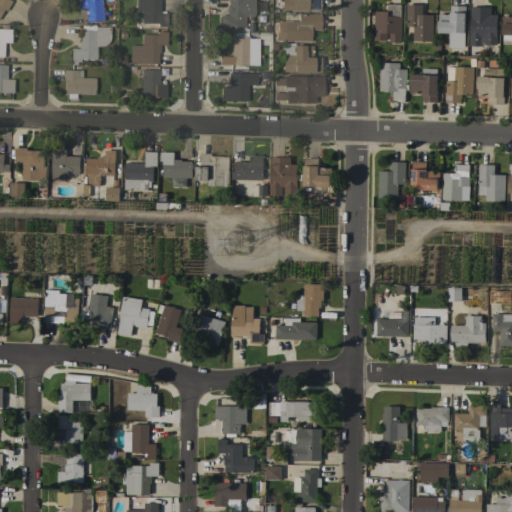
[(0,0),(11,0),(5,10),(3,9),(0,13),(0,0)]
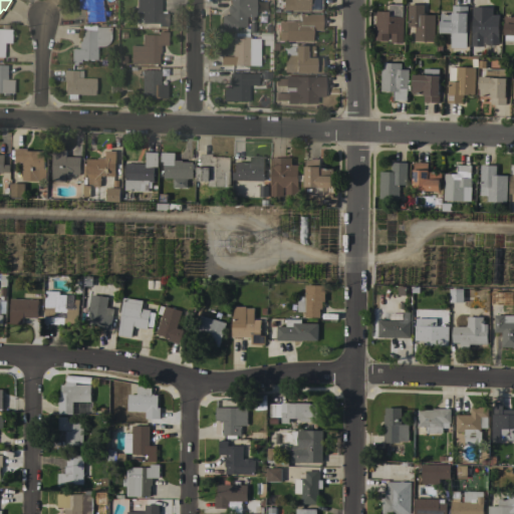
[(101,0),(102,20),(84,21),(83,7),(76,8),(75,0),(101,0)]
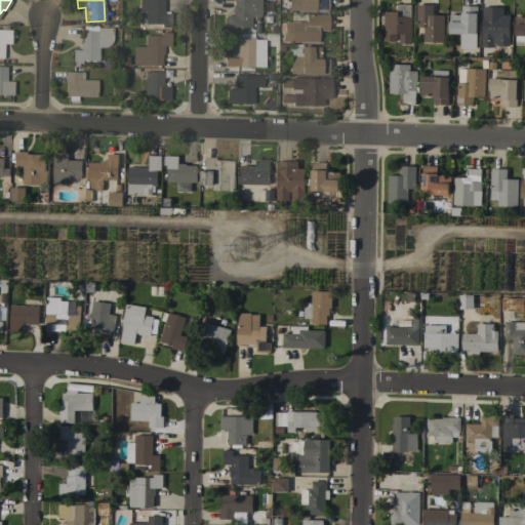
[(170,27),(161,26),(161,24),(144,23),(145,11),(138,11),(138,0),(163,0),(163,12),(170,12),(170,27)]
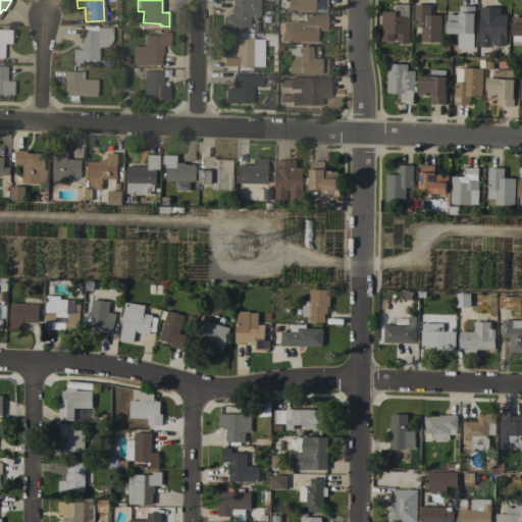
[(232,27),(232,30),(223,30),(223,14),(230,14),(230,13),(229,13),(229,4),(232,4),(232,0),(258,0),(258,15),(249,15),(249,27),(232,27)]
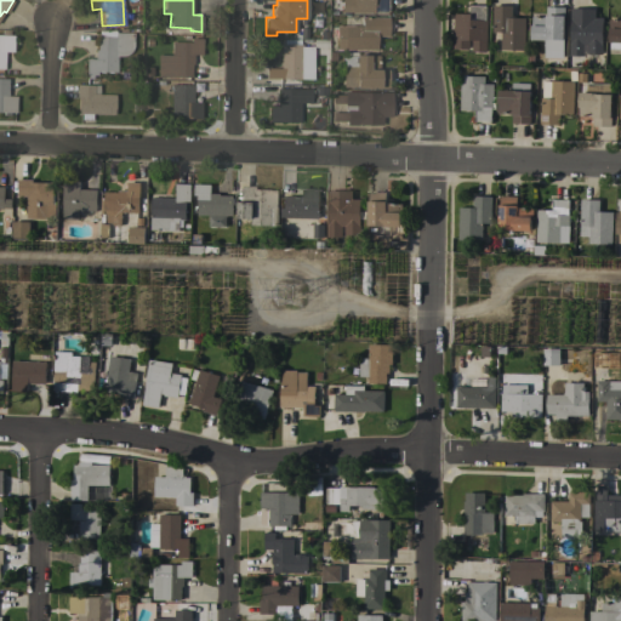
[(341,11),(341,0),(386,0),(386,10),(372,10),(372,12),(341,11)]
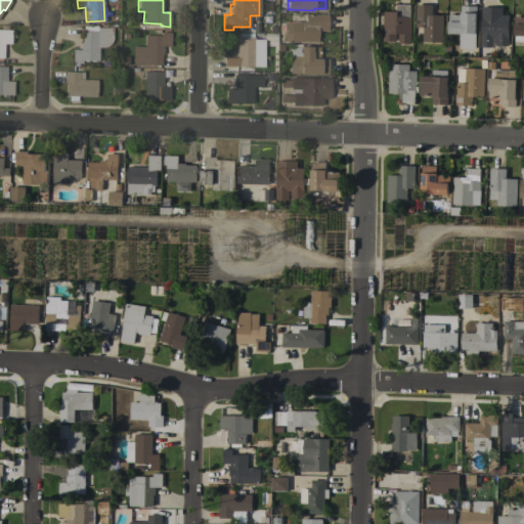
[(410,44),(398,43),(398,34),(396,34),(395,41),(382,41),(383,11),(396,11),(397,4),(410,5),(409,16),(410,16),(410,44)]
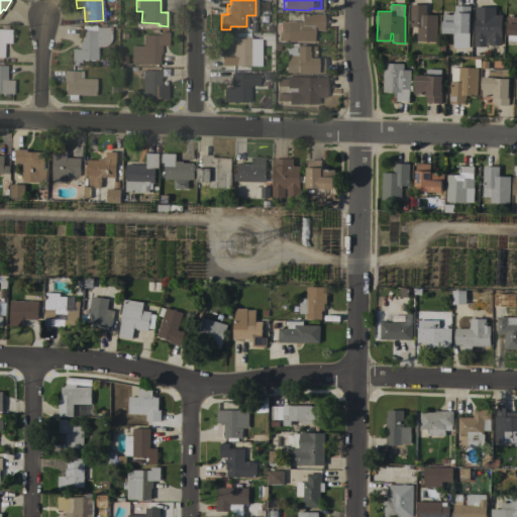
[(410,4),(426,5),(425,14),(437,15),(436,41),(417,41),(417,26),(409,26),(410,4)]
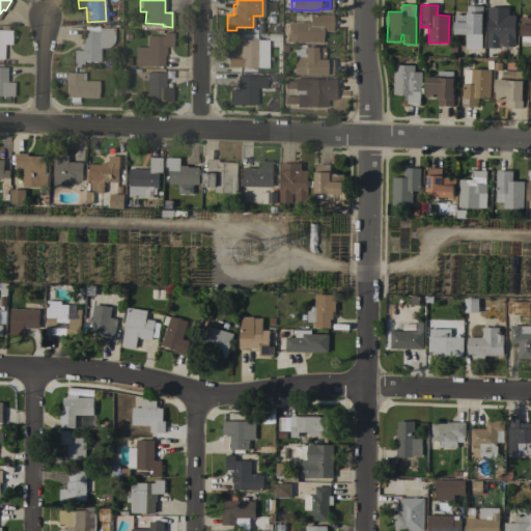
[(465,49),(466,34),(454,33),(454,14),(467,14),(467,5),(482,6),(482,14),(481,50),(465,49)]
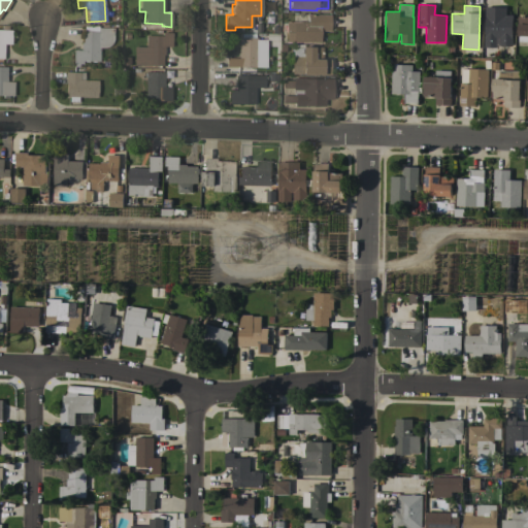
[(484,36),(485,7),(505,7),(505,15),(512,15),(512,45),(496,45),(496,47),(483,47),(484,36)]
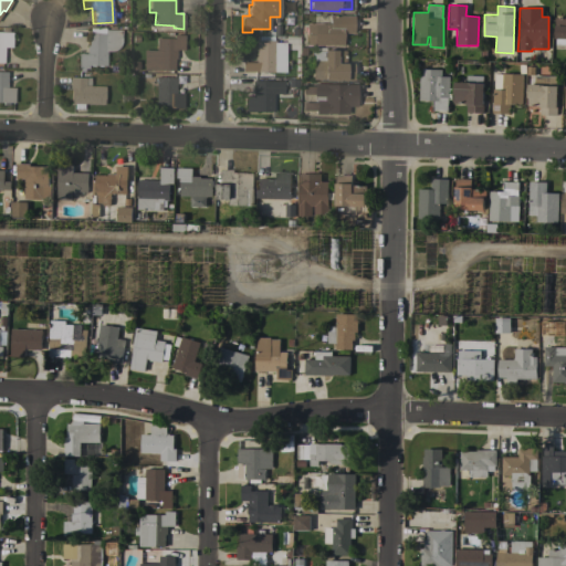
[(328,22),(328,14),(353,14),(353,32),(344,32),(344,35),(343,35),(343,44),(305,44),(305,22),(313,22),(328,22)]
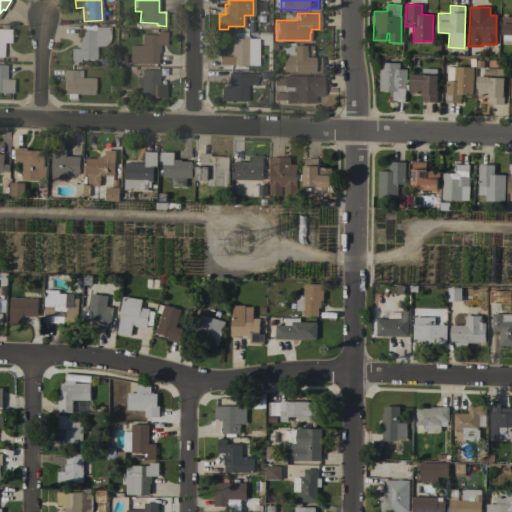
[(511,43),(511,40),(502,40),(502,25),(501,25),(501,15),(511,15),(511,43)]
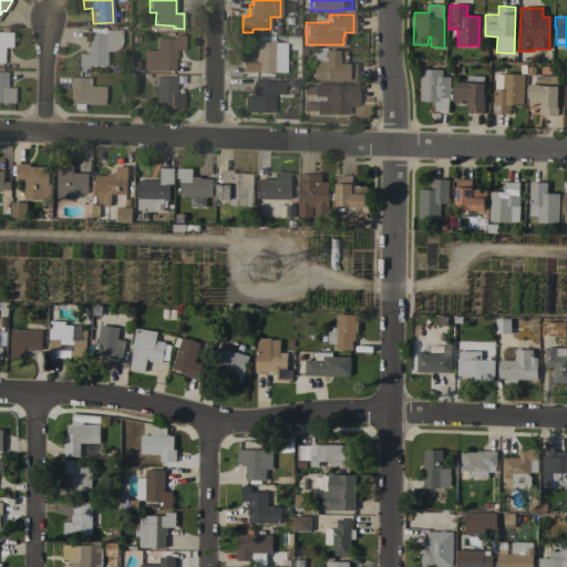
[(121,29),(121,40),(121,42),(120,45),(117,48),(115,49),(113,50),(111,50),(106,50),(105,65),(88,64),(88,68),(84,68),(84,71),(79,71),(79,68),(78,68),(78,52),(85,52),(86,44),(88,44),(88,32),(89,32),(90,27),(104,27),(104,29),(121,29)]
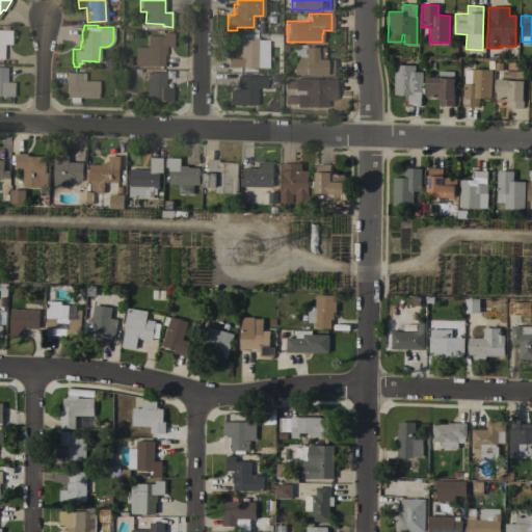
[(0,28),(11,29),(10,44),(3,44),(3,58),(0,57),(0,28)]
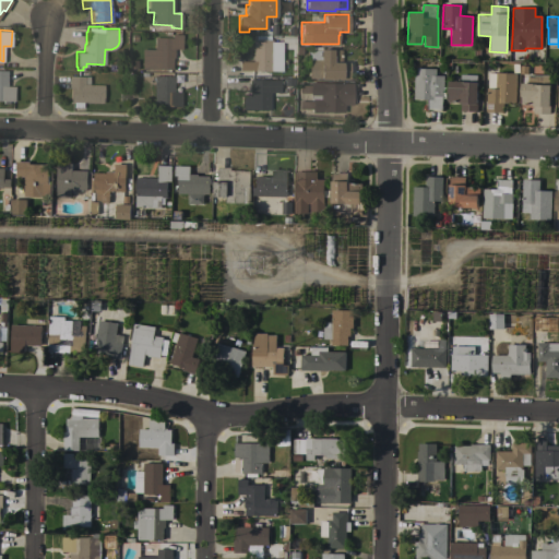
[(141,69),(141,48),(153,48),(154,37),(171,37),(171,34),(181,34),(181,48),(174,48),(174,57),(171,57),(171,69),(141,69)]
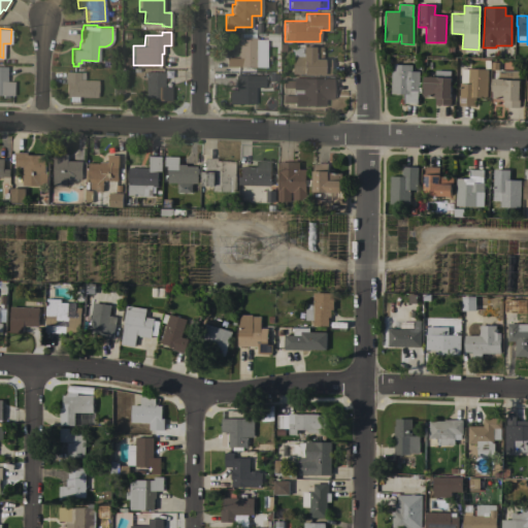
[(225,66),(225,57),(237,57),(238,36),(239,36),(239,32),(253,32),(253,37),(256,37),(256,39),(265,39),(265,52),(256,52),(256,66),(225,66)]
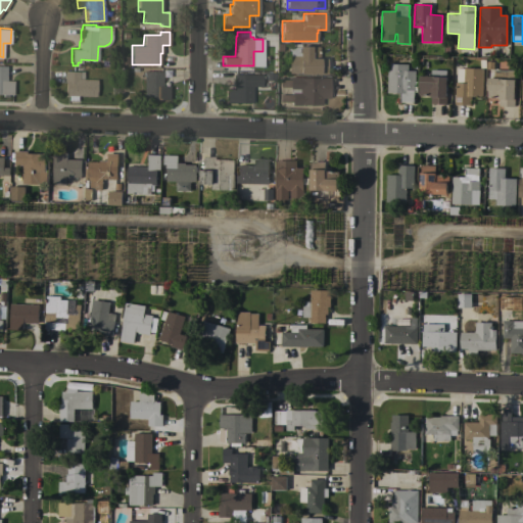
[(287,73),(288,55),(289,55),(289,46),(319,46),(318,57),(327,57),(326,74),(287,73)]
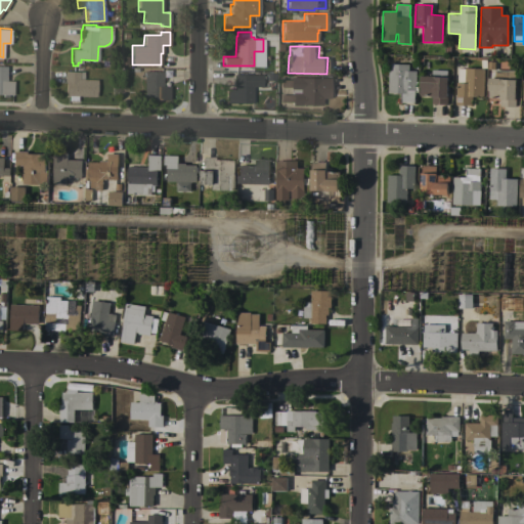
[(389,63),(408,64),(408,71),(416,71),(416,82),(418,82),(417,92),(413,92),(413,103),(400,102),(400,93),(388,93),(389,63)]
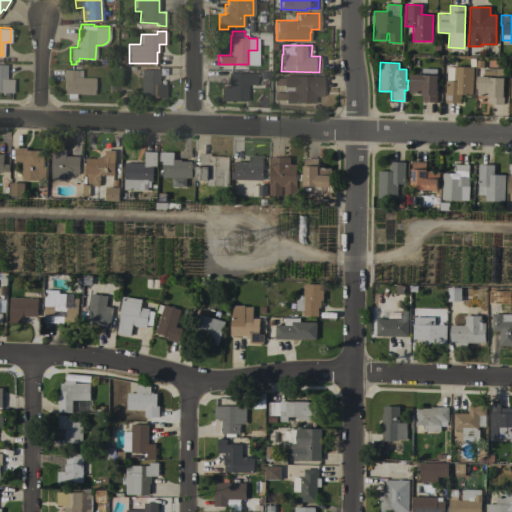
[(0,63),(6,64),(5,78),(13,78),(12,95),(0,94),(0,63)]
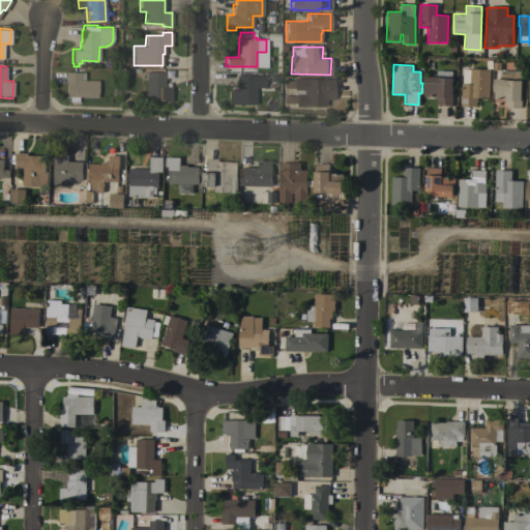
[(462,83),(463,69),(469,69),(470,68),(490,69),(489,97),(477,97),(476,107),(461,106),(462,83)]
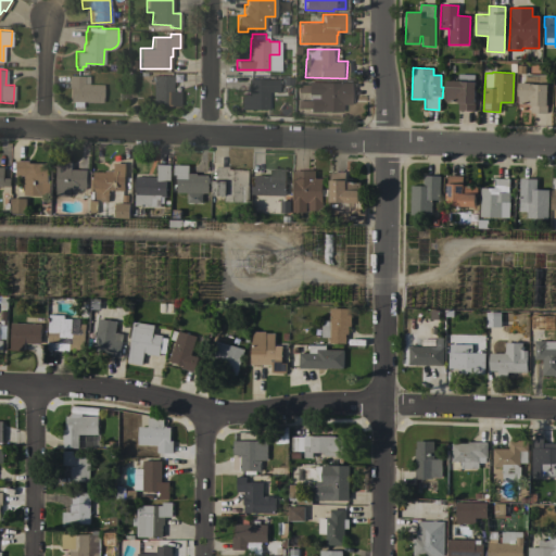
[(530,113),(530,104),(517,103),(518,83),(523,83),(525,73),(546,74),(546,85),(547,85),(546,113),(530,113)]
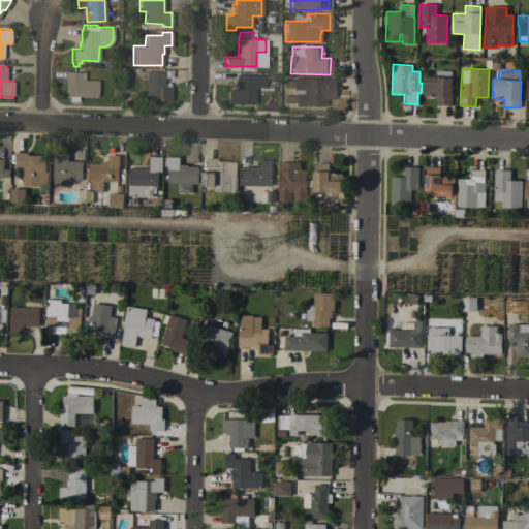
[(78,96),(78,101),(68,101),(68,96),(66,96),(67,83),(64,83),(64,71),(84,71),(84,79),(97,80),(97,97),(78,96)]
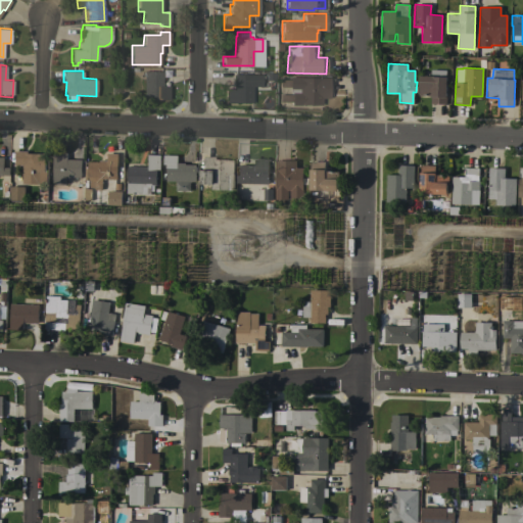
[(143,76),(141,76),(141,70),(143,70),(161,70),(161,85),(169,85),(169,99),(143,99),(143,76)]
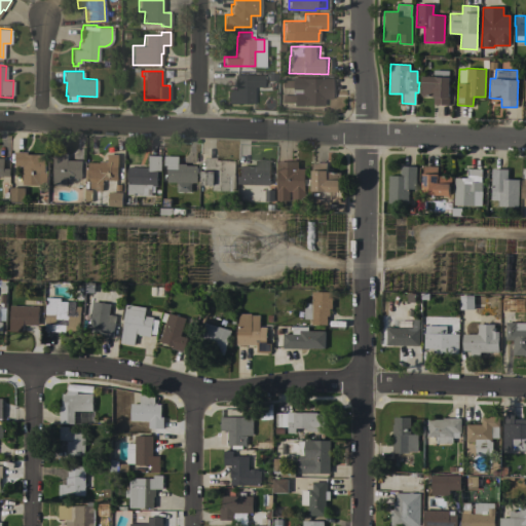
[(433,104),(434,96),(421,96),(422,76),(433,76),(433,71),(448,72),(448,77),(450,78),(449,105),(433,104)]
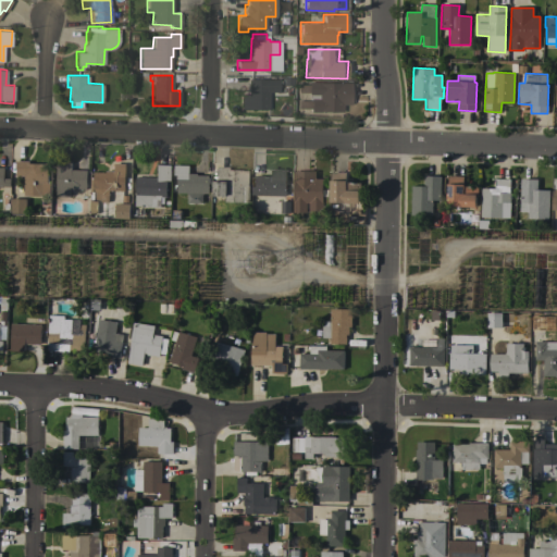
[(282,86),(282,77),(292,77),(291,86),(282,86)]
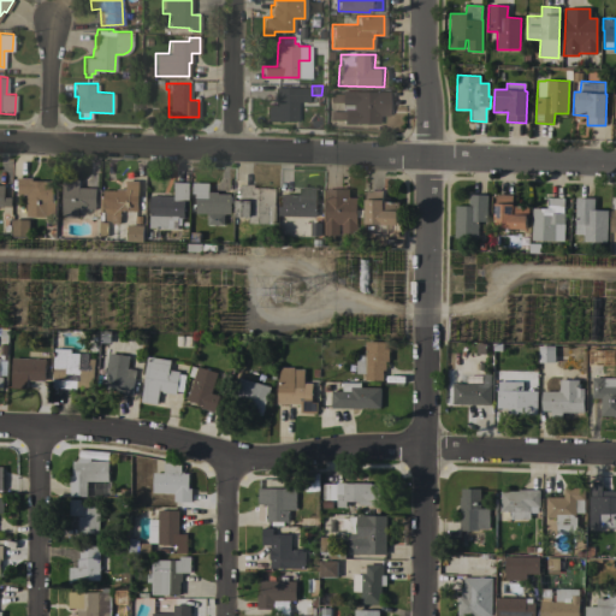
[(266,120),(266,104),(274,104),(274,87),(296,87),(303,88),(303,100),(300,100),(298,111),(296,111),(296,120),(266,120)]
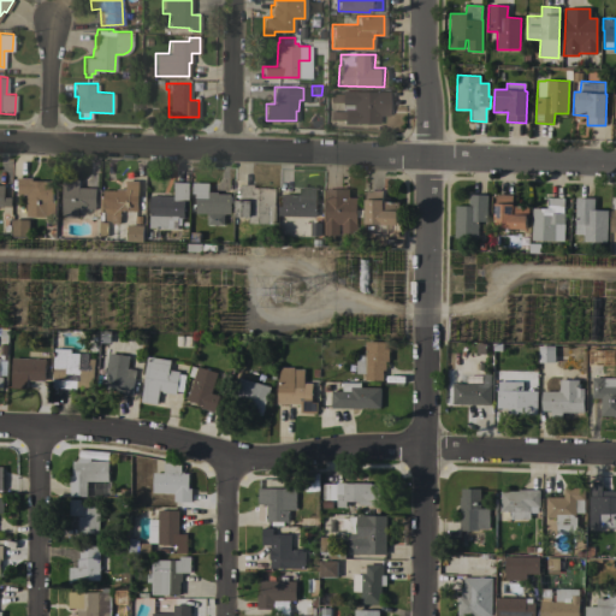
[(341,90),(388,90),(388,116),(378,116),(378,123),(343,123),(343,119),(329,119),(329,111),(343,111),(343,110),(341,110),(341,101),(329,101),(329,93),(341,93),(341,90)]
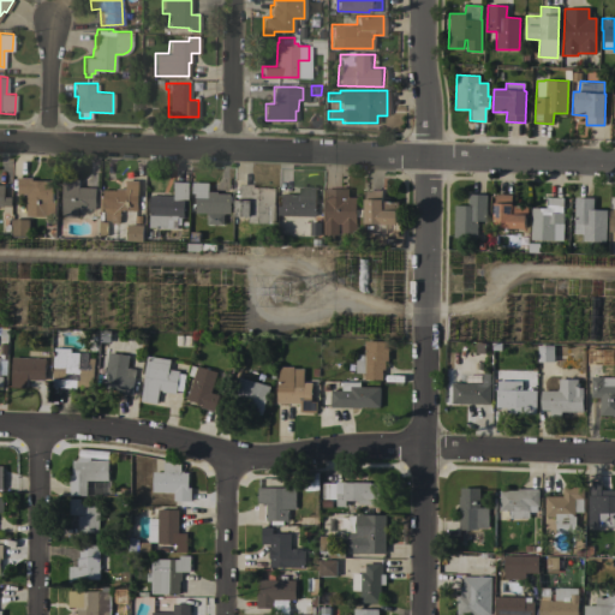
[(33,178),(33,180),(53,181),(53,202),(55,202),(54,215),(46,215),(46,216),(25,216),(27,195),(18,195),(18,178),(33,178)]
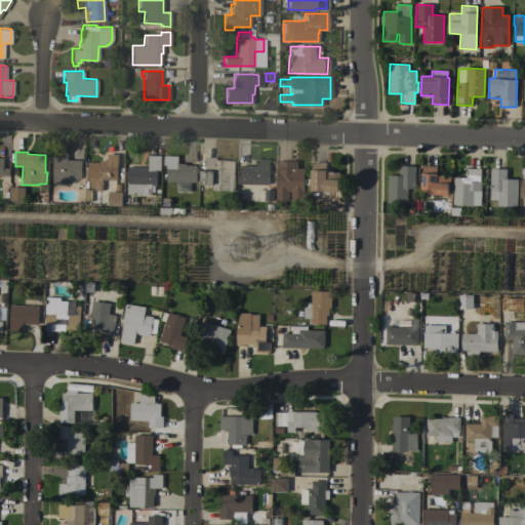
[(53,152),(68,153),(68,160),(82,160),(81,178),(66,178),(66,186),(52,186),(53,152)]
